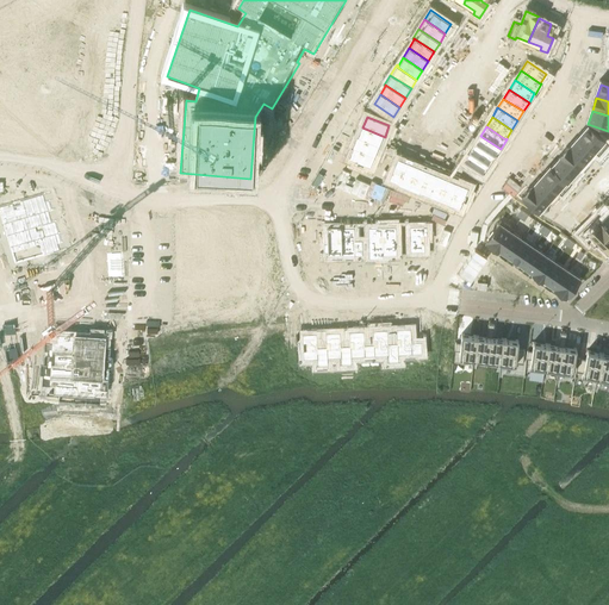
[(362,128),(359,138),(380,148),(385,137),(362,128)]
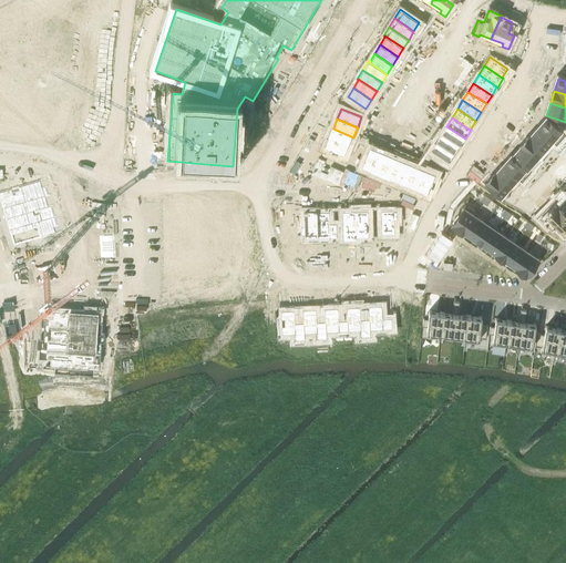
[(546,121),(537,131),(553,145),(557,149),(565,140),(565,137),(546,121)]
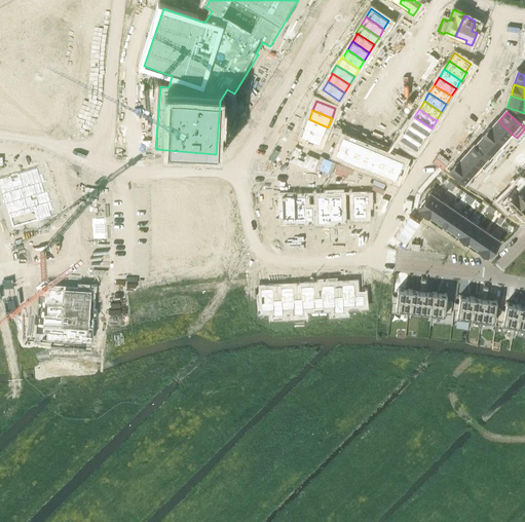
[(414,117),(409,124),(426,136),(425,137),(426,137),(432,128),(414,117)]
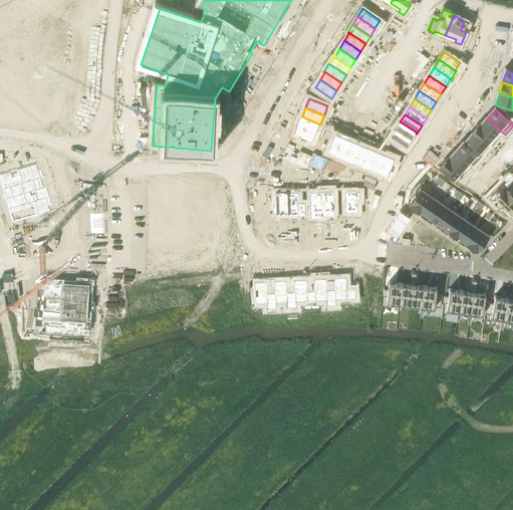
[(301,116),(297,125),(298,125),(316,134),(320,124),(302,116),(301,116)]
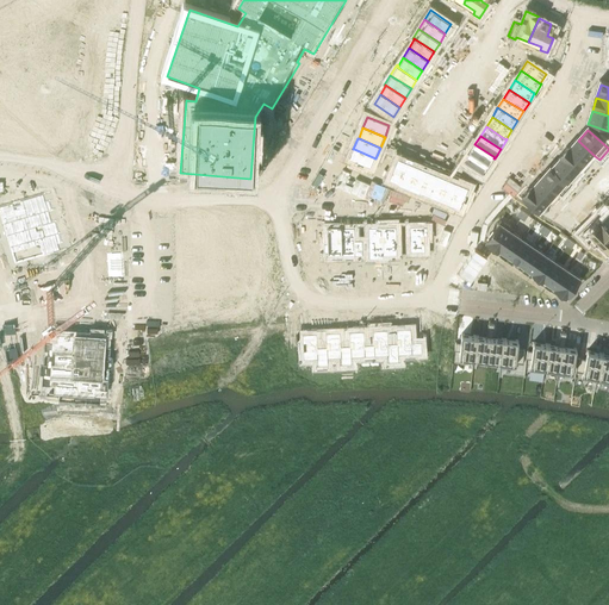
[(578,141),(569,150),(586,166),(595,156),(578,141)]
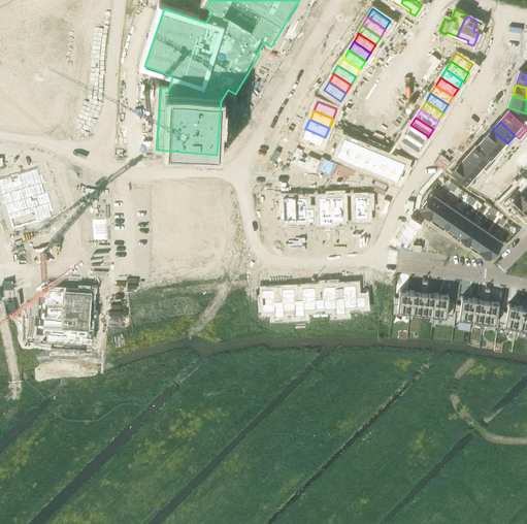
[(410,125),(405,133),(423,144),(427,137),(428,136),(410,125)]
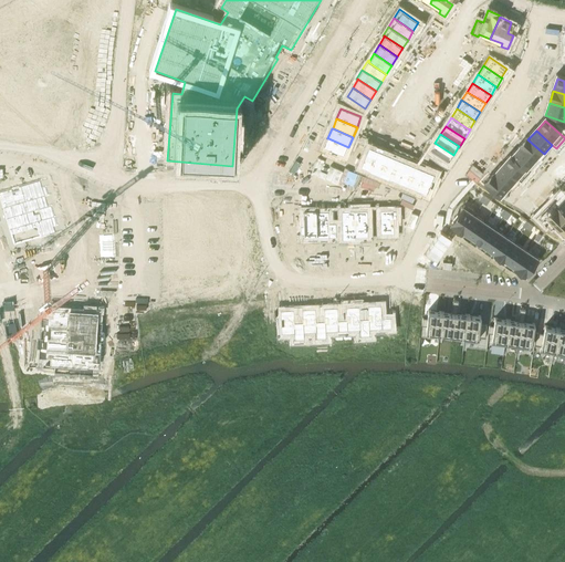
[(328,138),(325,149),(345,158),(348,147),(328,138)]
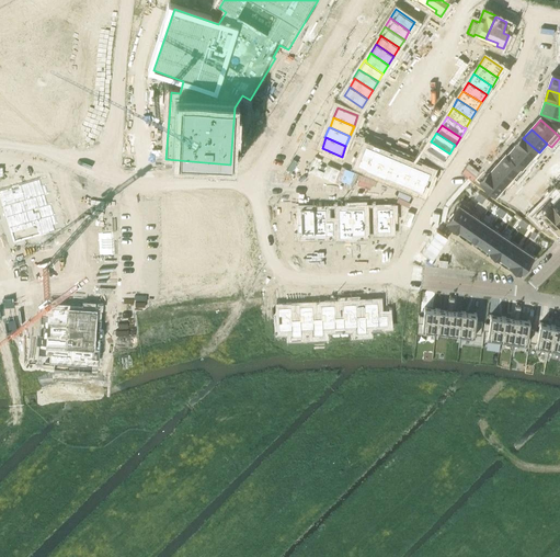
[(523,138),(515,148),(530,162),(532,161),(539,152),(523,138)]
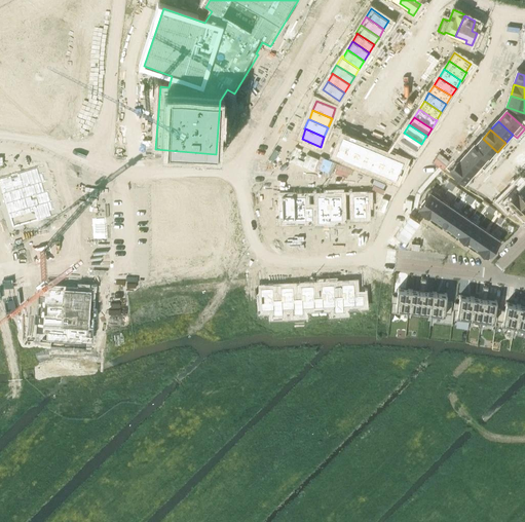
[(404,133),(399,141),(416,152),(421,144),(404,133)]
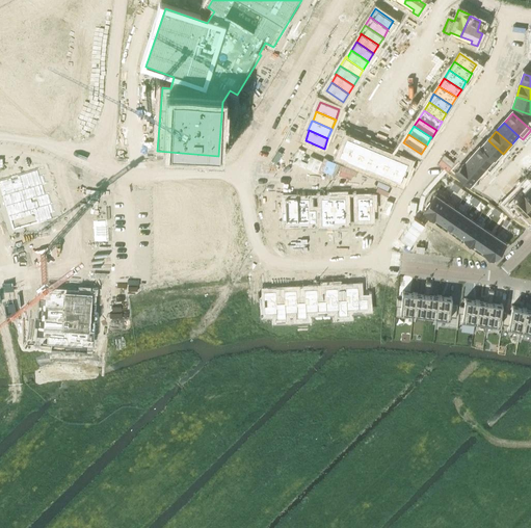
[(347,139),(340,159),(348,162),(349,162),(356,142),(347,139)]
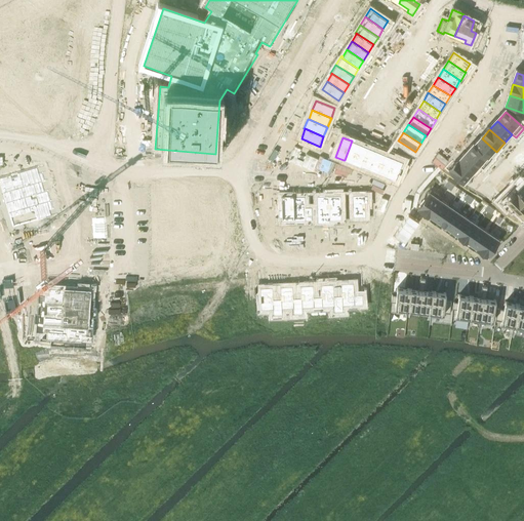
[(474,146),(473,147),(491,162),(491,161),(499,153),(497,151),(496,152),(482,138),(475,147),(474,146)]
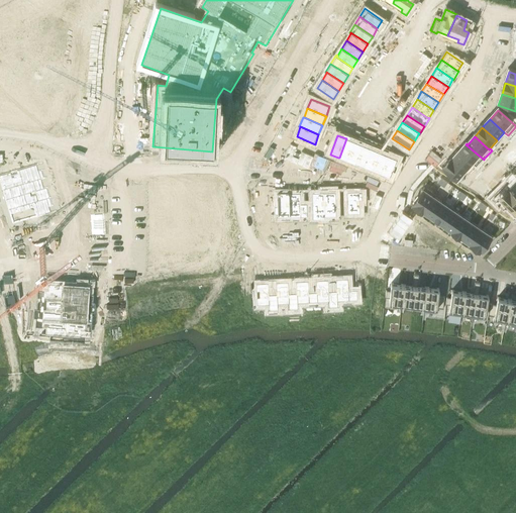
[(338,158),(338,159),(347,162),(355,142),(346,138),(339,158),(338,158)]
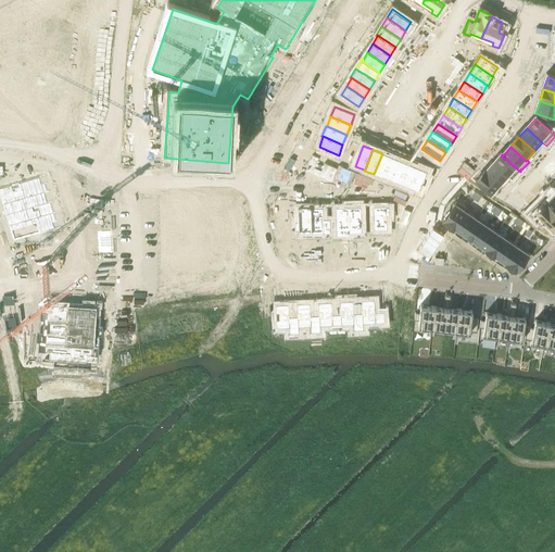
[(382,153),(374,174),(383,178),(383,177),(391,157),(382,153)]
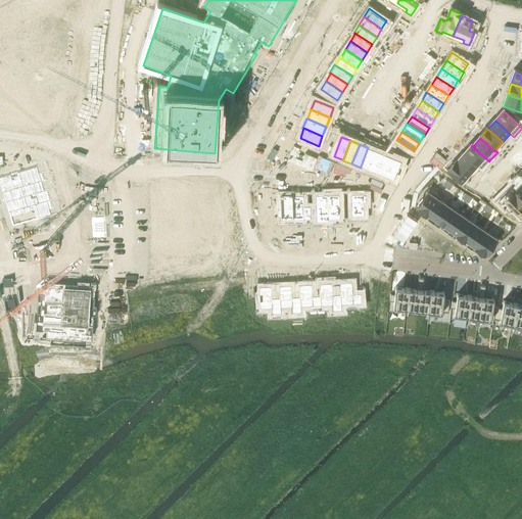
[(471,146),(464,154),(478,168),(482,172),(490,161),(489,160),(489,161),(471,146)]
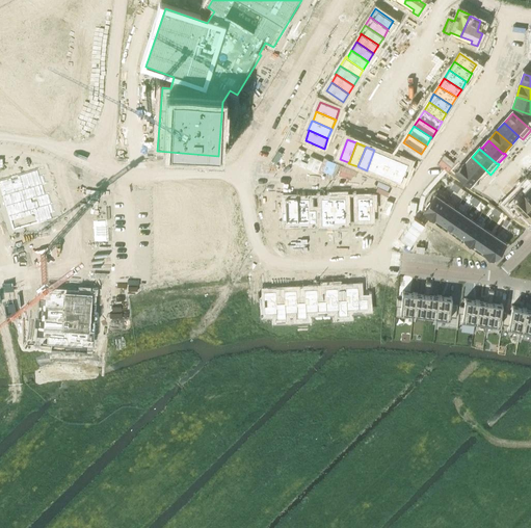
[(374,150),(367,169),(375,173),(382,154),(374,150)]
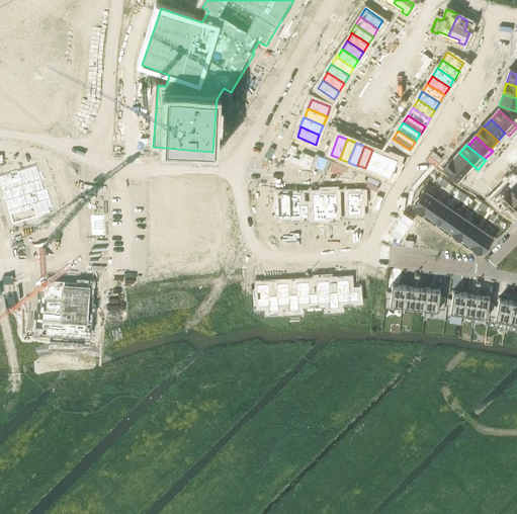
[(372,150),(365,168),(373,172),(380,153),(372,150)]
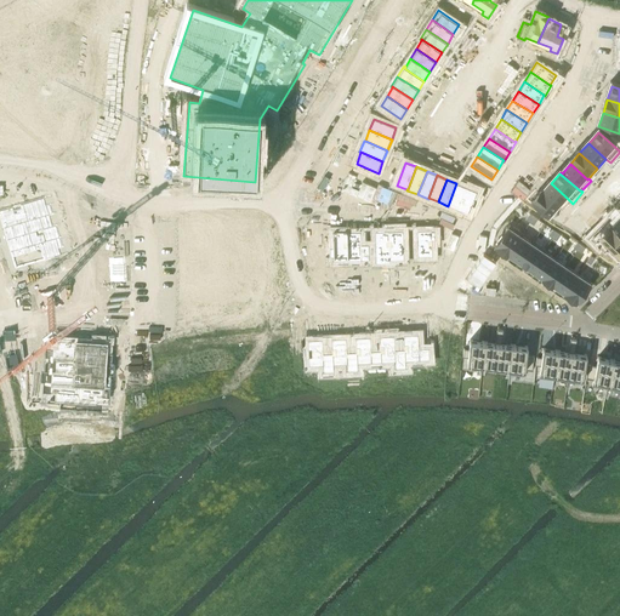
[(456,183),(448,206),(458,210),(467,188),(456,183)]
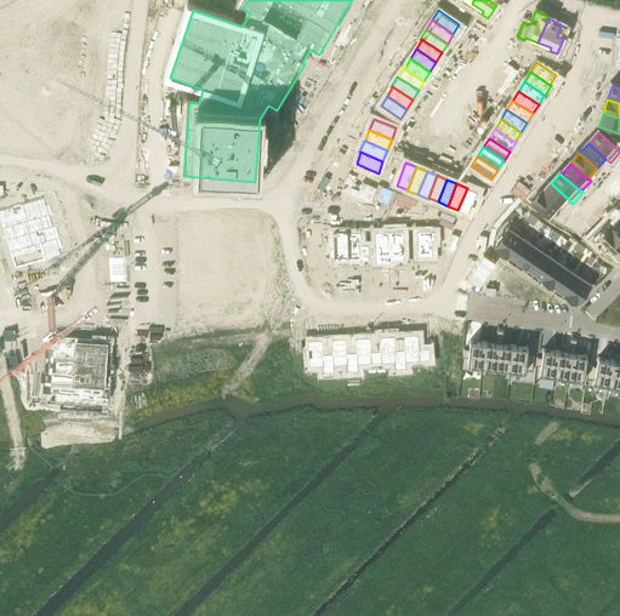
[(551,183),(541,194),(559,210),(568,199),(551,183)]
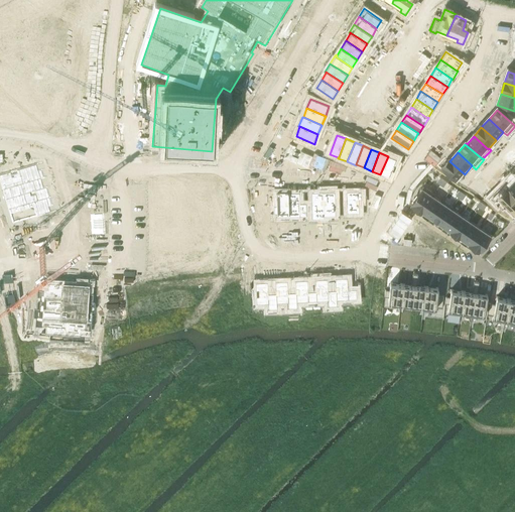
[(388,156),(380,174),(390,178),(397,159),(388,156)]
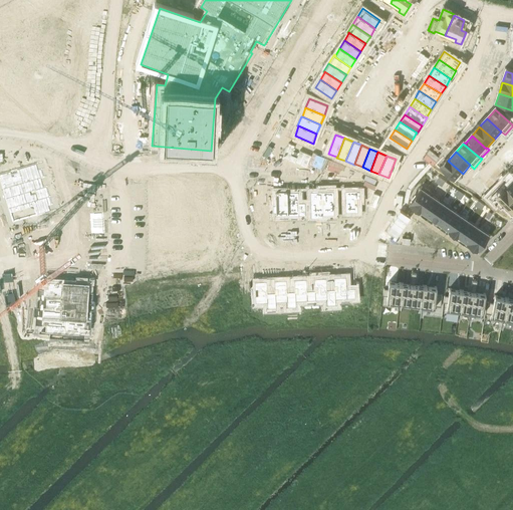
[(448,161),(440,170),(455,182),(463,174),(448,161)]
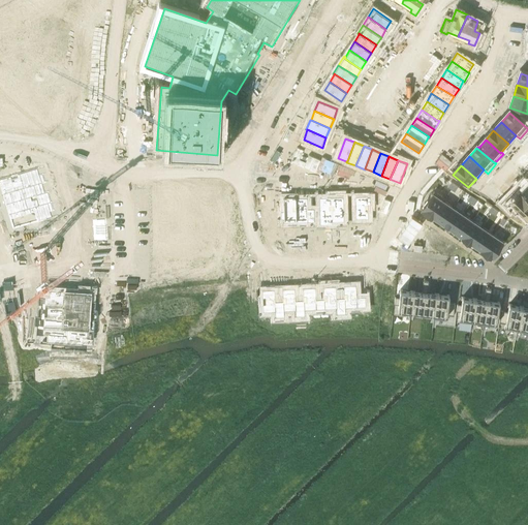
[(43,171),(0,183),(0,188),(11,225),(35,217),(38,226),(58,221),(43,171)]
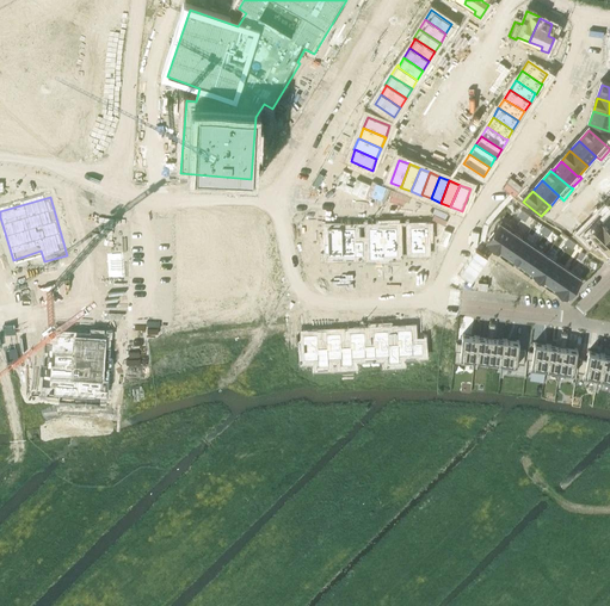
[(609,209),(595,223),(609,237),(609,209)]
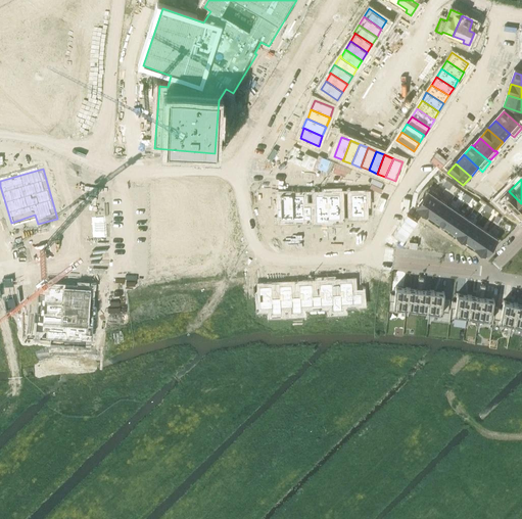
[(521,203),(509,191),(495,204),(505,213),(509,208),(521,221),(521,203)]
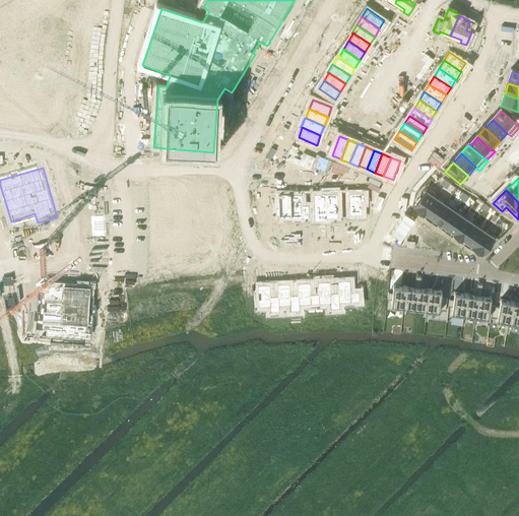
[(428,191),(414,209),(426,216),(437,200),(437,201),(439,199),(438,198),(428,191)]
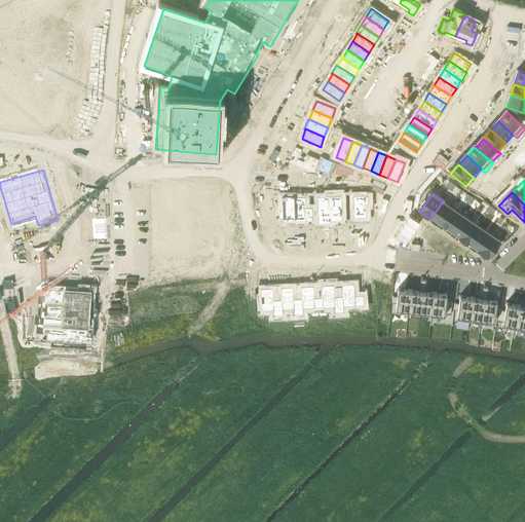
[(368,198),(354,198),(355,221),(369,221),(368,198)]
